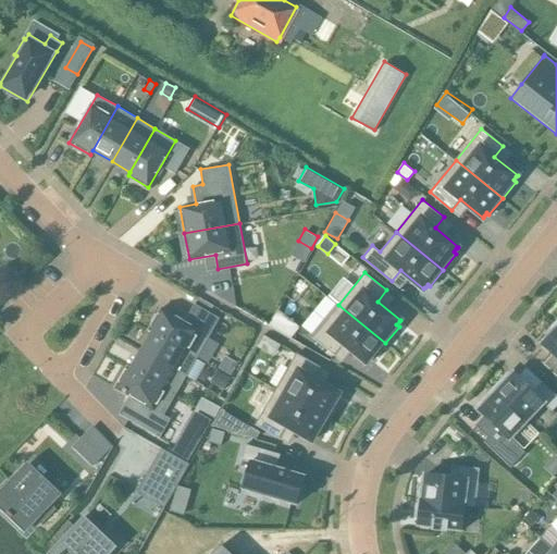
[(372,359),(385,343),(338,305),(312,336),(334,354),(343,344),(367,362),(368,360),(367,360),(370,357),(372,359)]
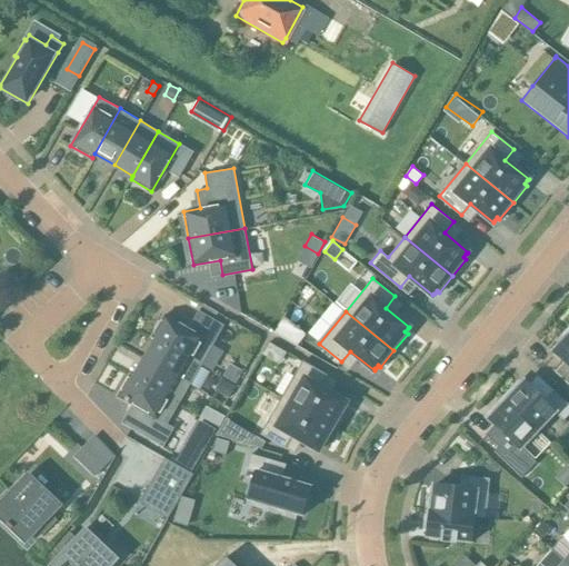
[(201,363),(213,343),(165,314),(152,335),(201,363)]
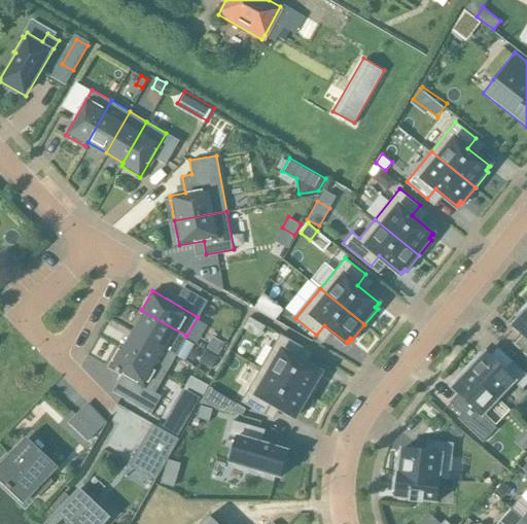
[(262,291),(254,306),(254,307),(276,319),(284,308),(262,291)]
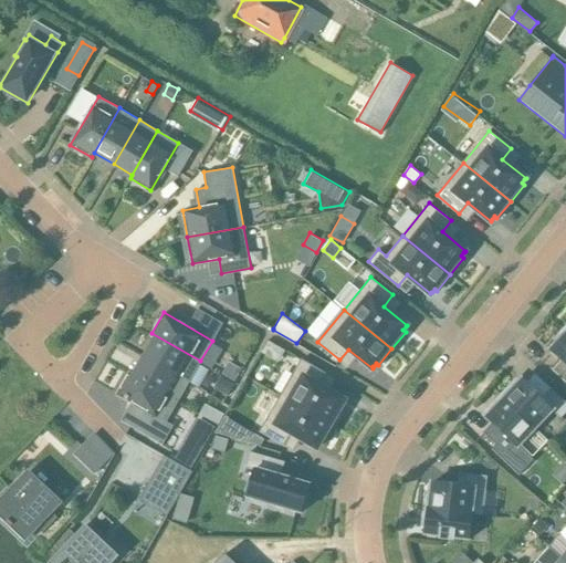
[(565,382),(565,327),(565,326),(555,337),(557,340),(549,348),(561,358),(552,368),(565,382)]
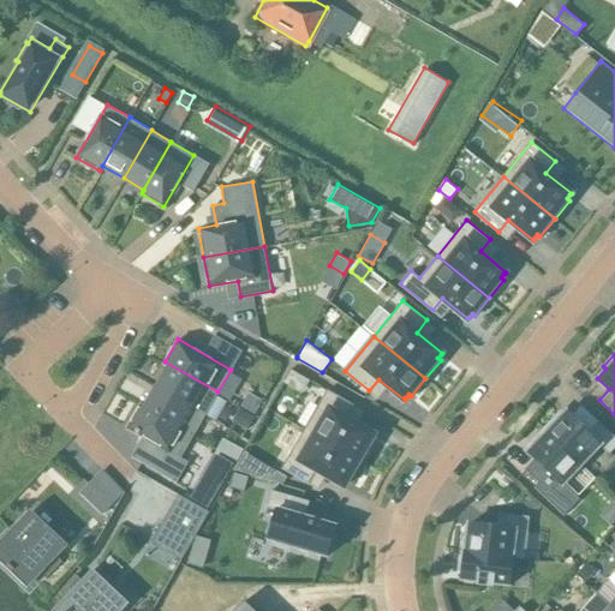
[(206,413),(218,391),(165,361),(165,363),(168,365),(156,385),(206,413)]
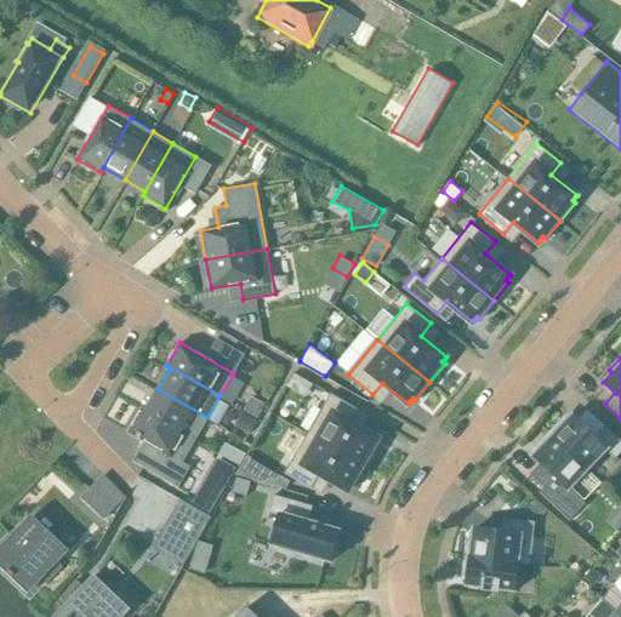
[(297,373),(291,384),(311,395),(318,384),(297,373)]
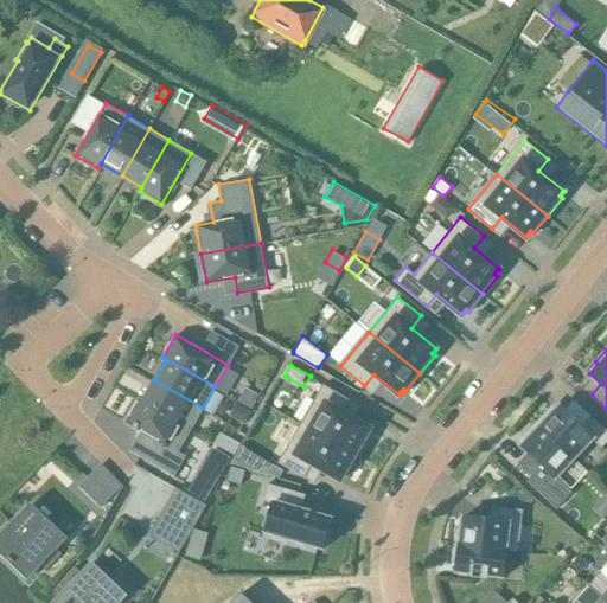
[(191,428),(203,408),(154,380),(144,401),(191,428)]
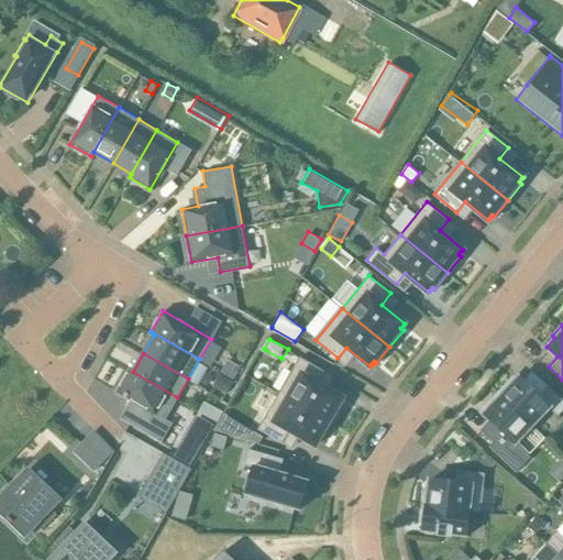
[(342,399),(343,397),(317,383),(324,370),(299,355),(278,392),(329,421),(342,399)]
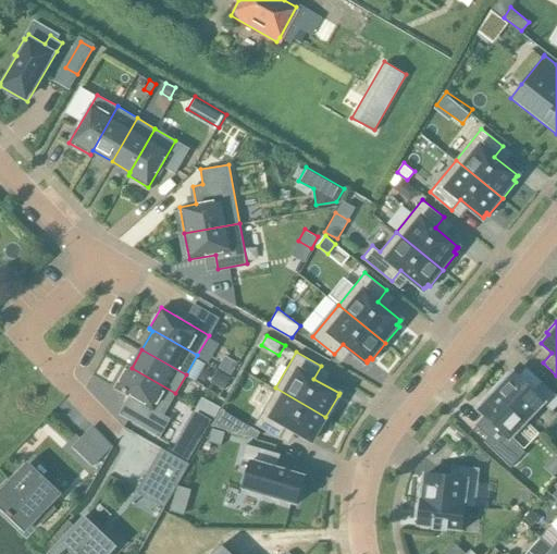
[(225,355),(218,367),(231,373),(237,361),(225,355)]
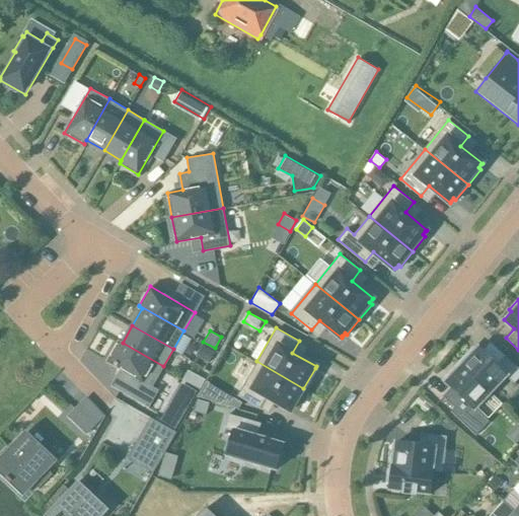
[(149,407),(159,389),(152,385),(163,366),(123,343),(119,341),(107,361),(121,368),(110,384),(149,407)]
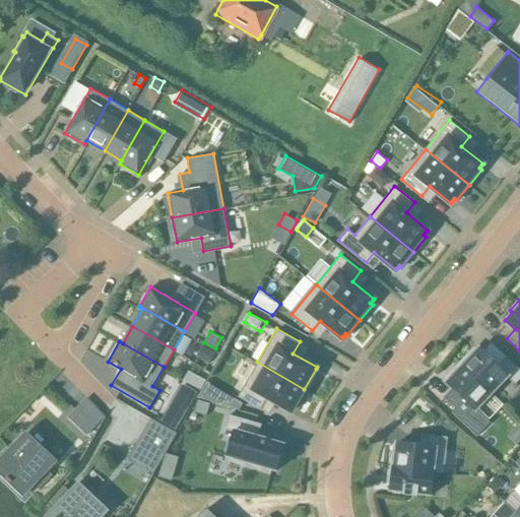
[(460,362),(492,392),(508,376),(515,383),(519,377),(519,369),(493,342),(484,351),(479,347),(472,354),(469,352),(460,362)]
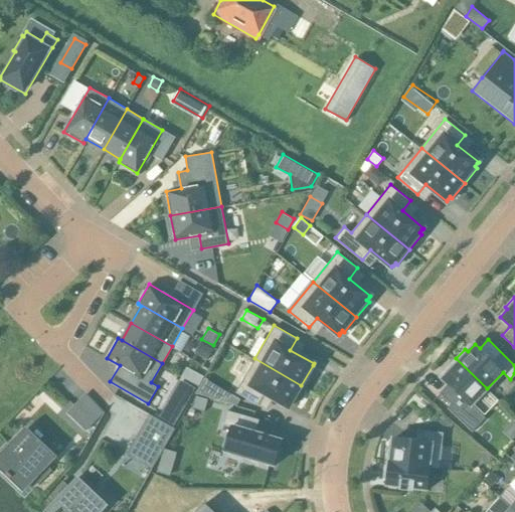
[(200,340),(194,351),(206,358),(212,347),(200,340)]
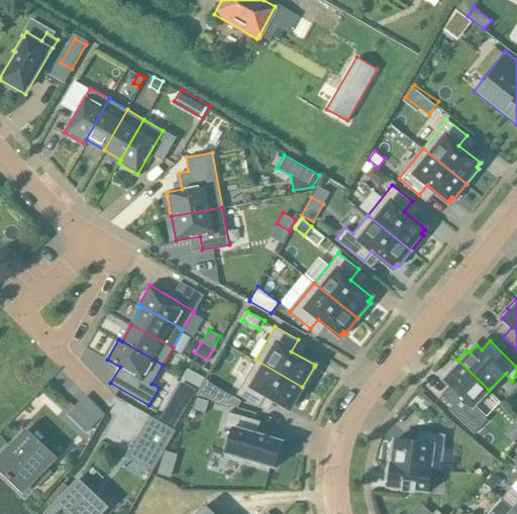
[(295,405),(303,391),(300,390),(302,387),(255,360),(236,393),(260,406),(266,395),(290,409),(291,407),(290,407),(292,403),(295,405)]
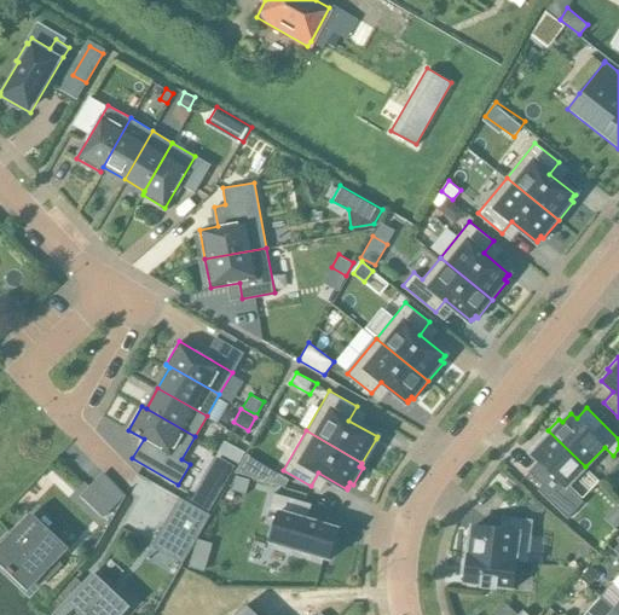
[(538,460),(528,470),(533,476),(542,485),(537,488),(567,517),(583,502),(582,499),(567,486),(585,466),(548,430),(537,442),(541,445),(531,454),(538,460)]
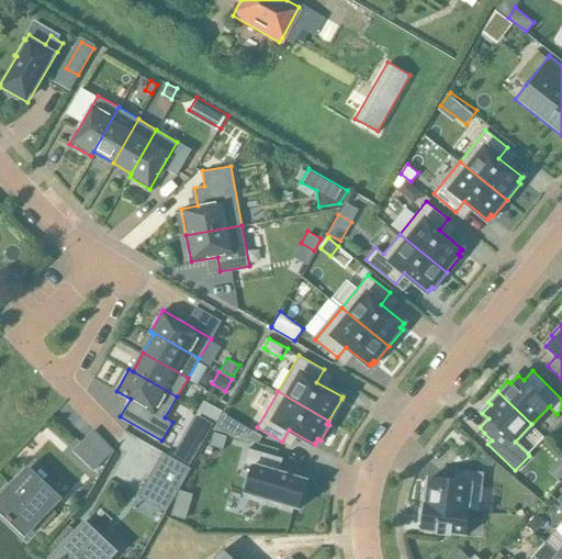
[(173,457),(190,467),(214,425),(198,416),(173,457)]
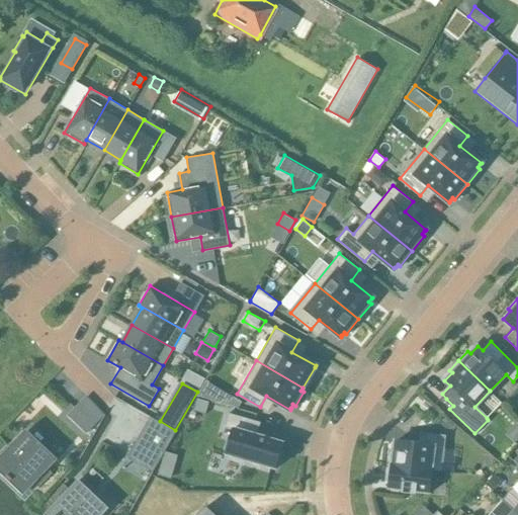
[(224,388),(218,398),(238,404),(241,399),(224,388)]
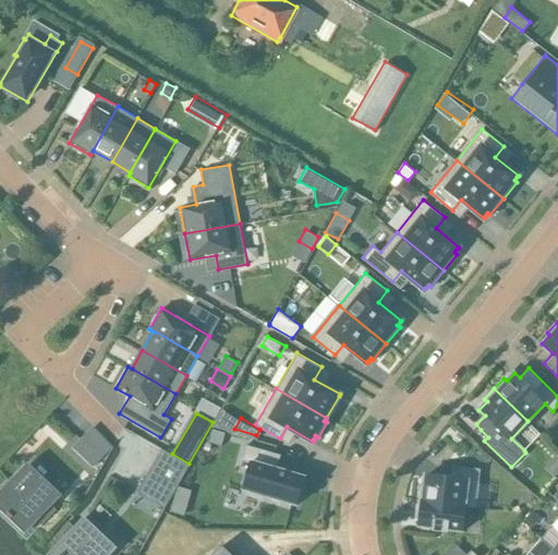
[(96,468),(117,445),(95,425),(74,447),(96,468)]
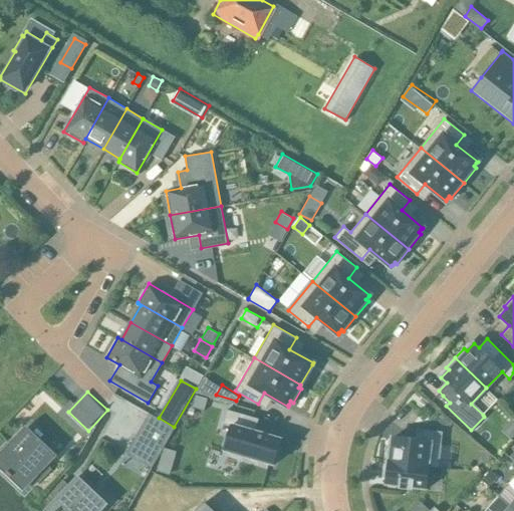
[(196,394),(193,403),(204,407),(207,397),(196,394)]
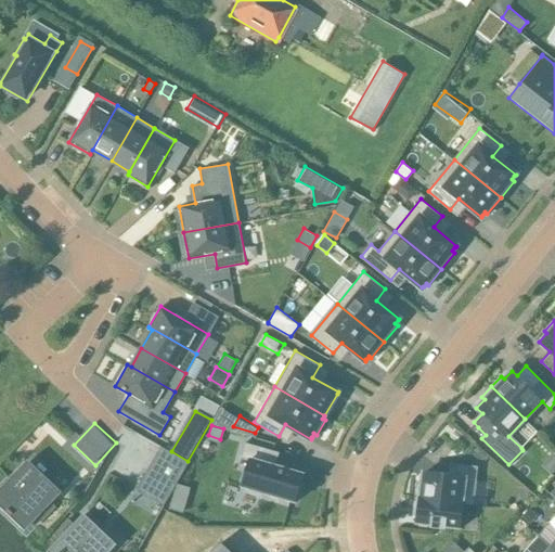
[(244,440),(240,457),(248,460),(240,487),(295,503),(304,473),(275,464),(280,451),(244,440)]
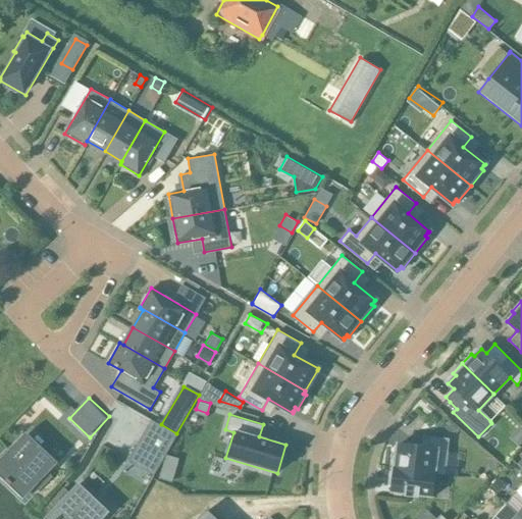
[(151,419),(128,459),(154,474),(176,433),(161,424),(151,419)]
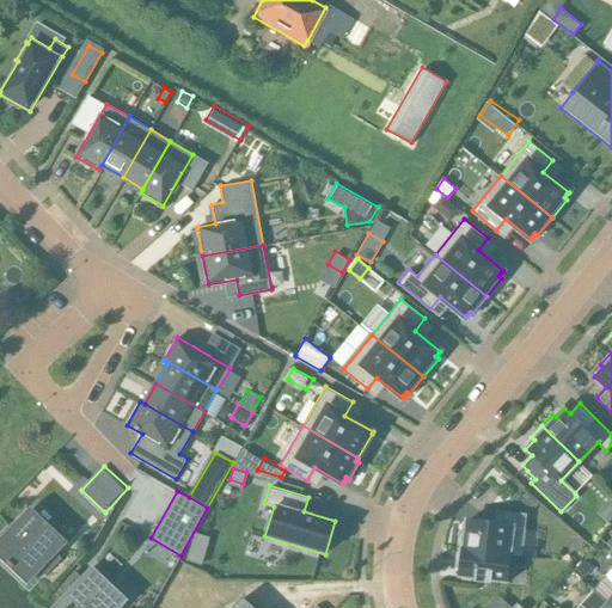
[(0,536),(0,558),(28,584),(34,578),(68,541),(31,505),(0,536)]
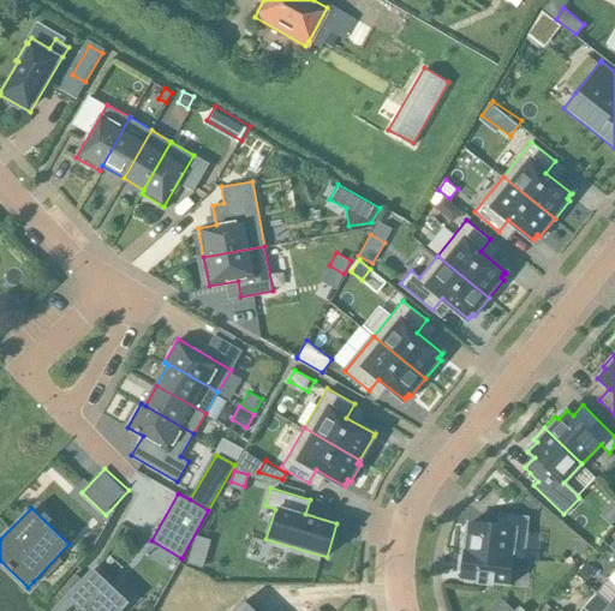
[(463,534),(461,550),(513,556),(515,529),(527,532),(530,515),(499,511),(497,526),(469,522),(467,534),(463,534)]
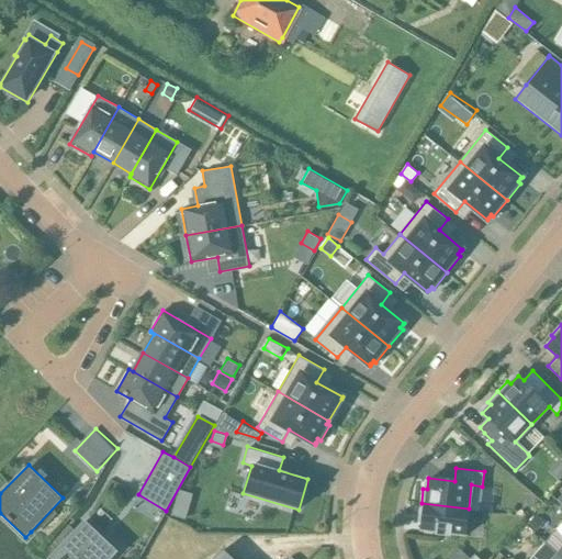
[(465,535),(469,509),(422,503),(419,517),(423,518),(422,529),(437,532),(437,534),(449,535),(449,533),(465,535)]
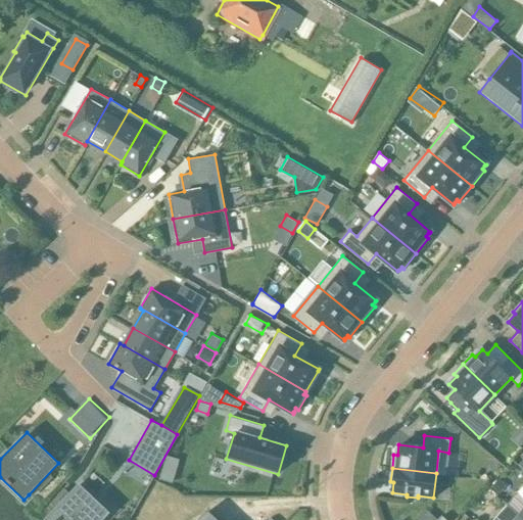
[(161,470),(159,478),(173,482),(175,473),(161,470)]
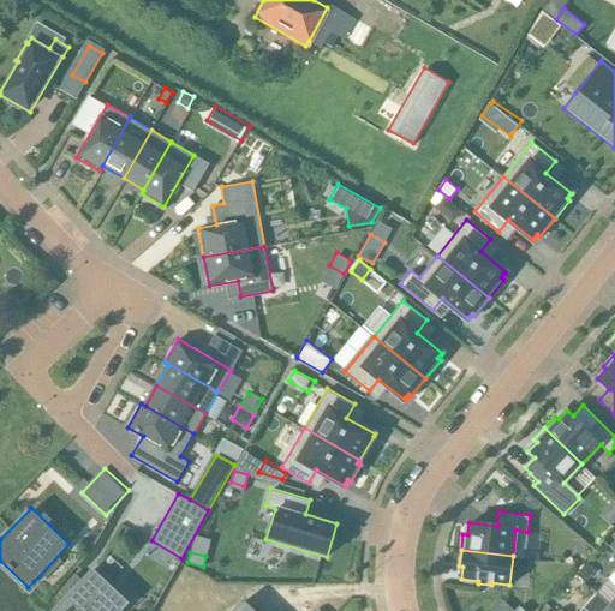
[(587,561),(578,570),(587,579),(596,570),(587,561)]
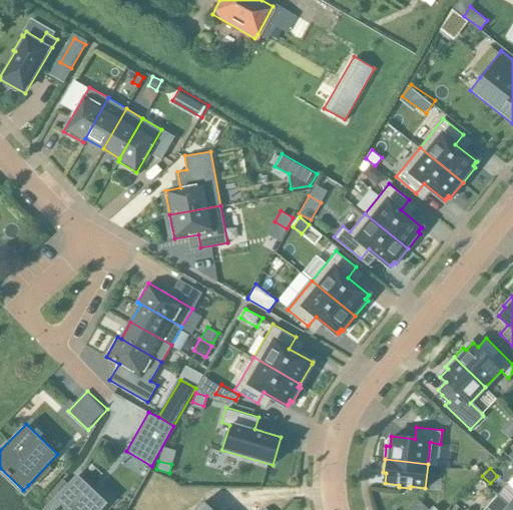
[(44,509),(100,509),(107,502),(77,474),(44,509)]
